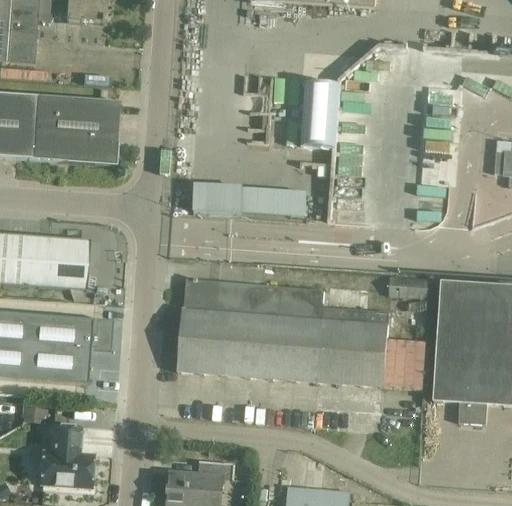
[(0,0),(0,62),(5,63),(6,61),(9,0),(0,0)]
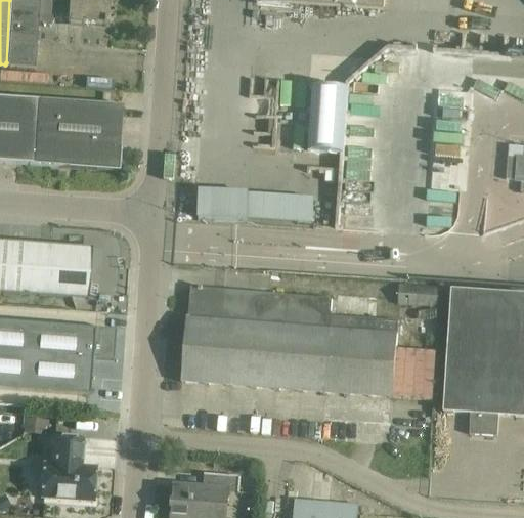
[(9,0),(6,62),(35,65),(36,42),(37,18),(53,19),(54,0),(69,0),(67,17),(107,20),(108,14),(103,14),(104,0),(9,0)]
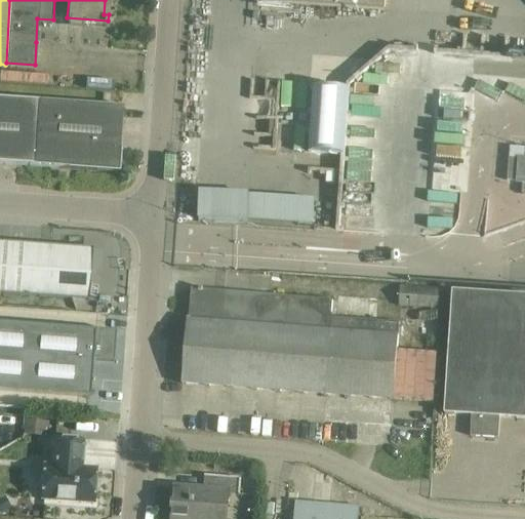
[(323,105),(322,132),(407,134),(408,90),(326,88),(326,71),(224,68),(223,102),(323,105)]
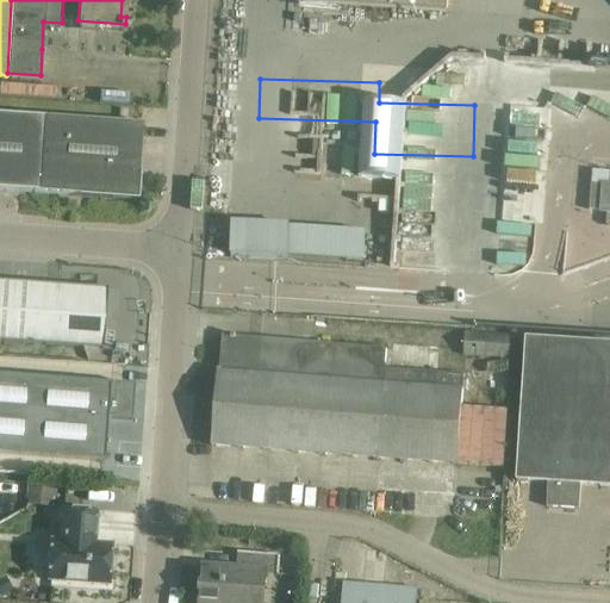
[(0,184),(38,187),(137,193),(142,120),(0,109),(0,184)]
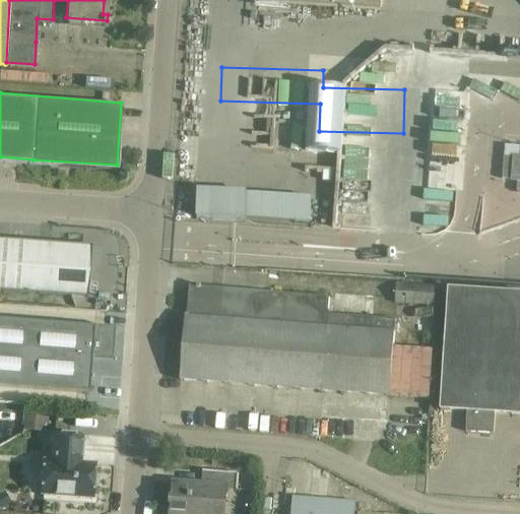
[(516,153),(513,153),(504,152),(503,174),(515,175),(516,153)]
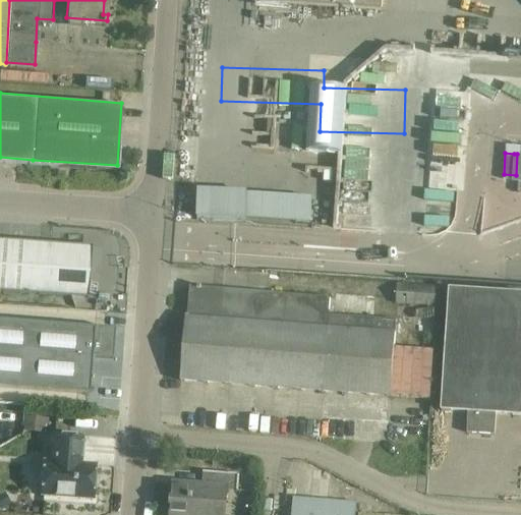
[(333,209),(334,177),(218,173),(216,204),(333,209)]
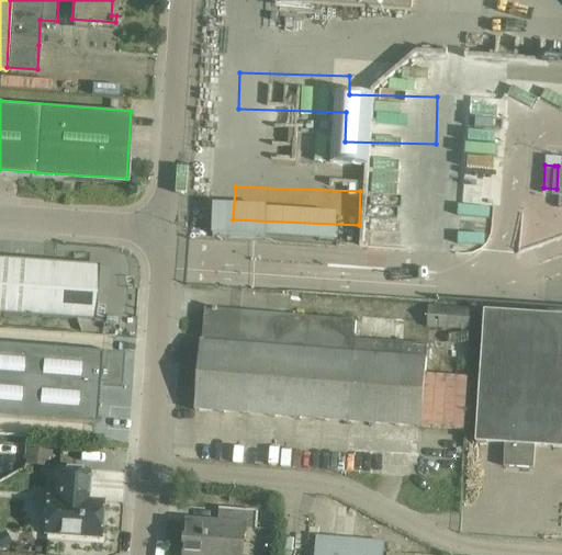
[(384,224),(405,225),(407,196),(385,195),(384,224)]
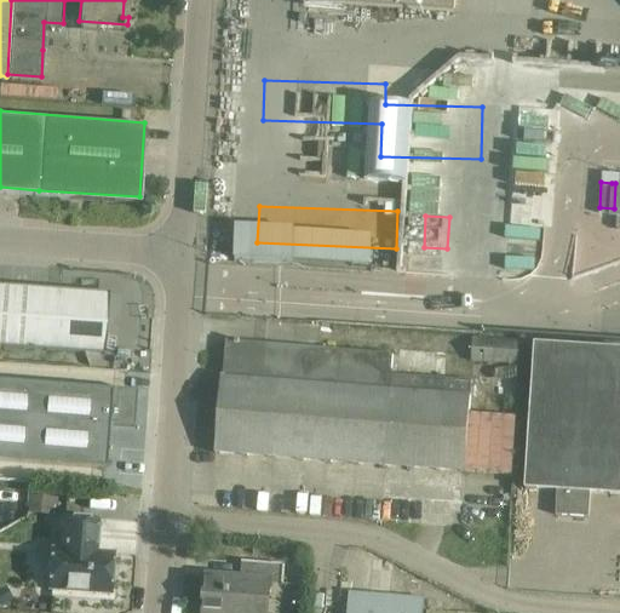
[(0,341),(103,348),(108,290),(0,281),(0,341)]
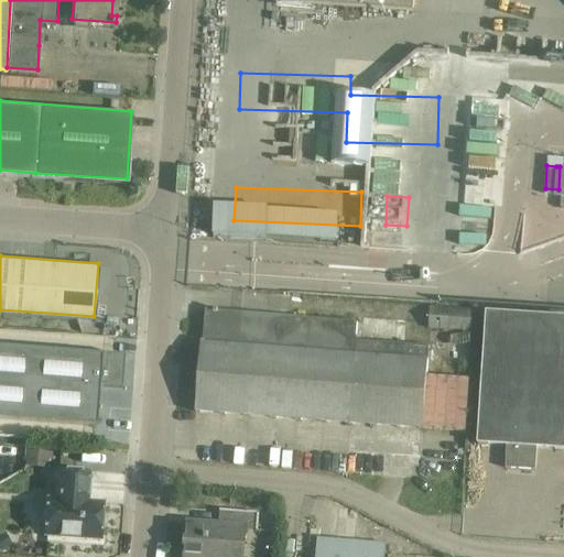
[(282,274),(310,274),(310,261),(282,262),(282,274)]
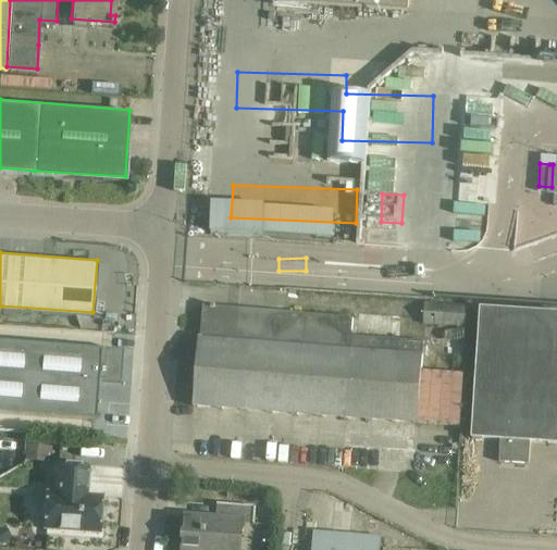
[(312,272),(341,272),(341,261),(312,261),(312,272)]
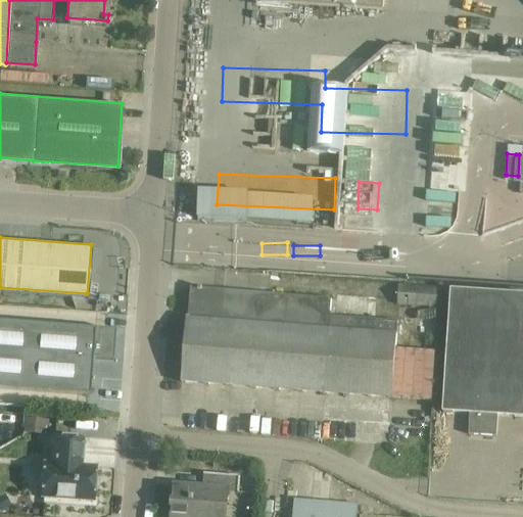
[(327,246),(326,260),(350,261),(350,247),(327,246)]
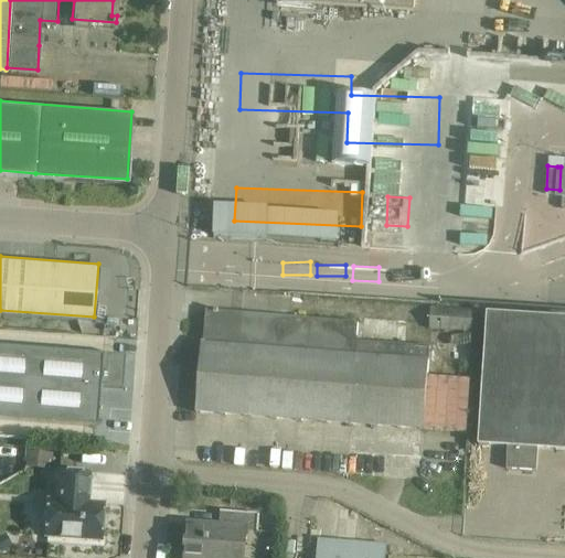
[(471,326),(472,307),(432,303),(429,324),(471,326)]
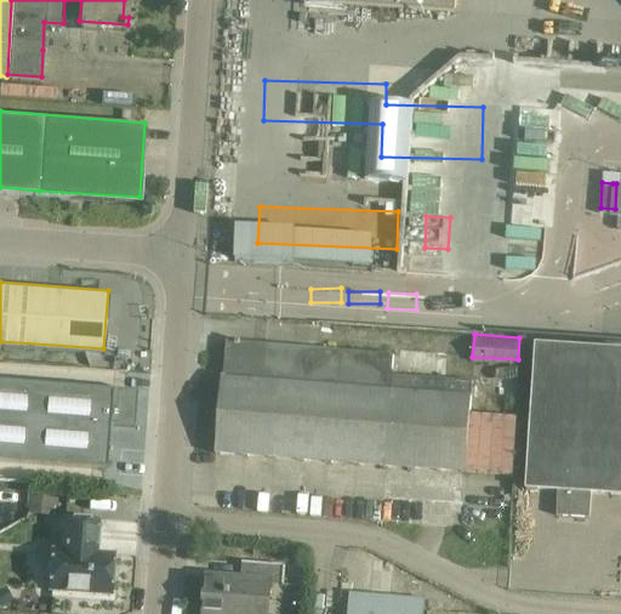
[(465,467),(466,455),(477,456),(482,392),(471,392),(472,377),(445,376),(448,348),(398,344),(398,350),(227,336),(223,371),(221,371),(216,448),(465,467)]
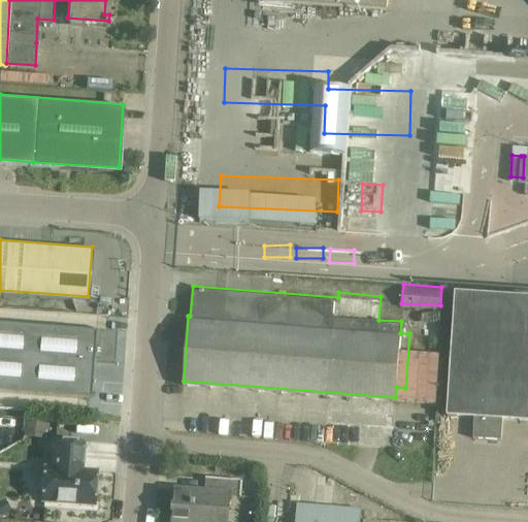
[(527,417),(527,293),(456,288),(448,412),(474,414),(473,434),(501,436),(502,416),(527,417)]
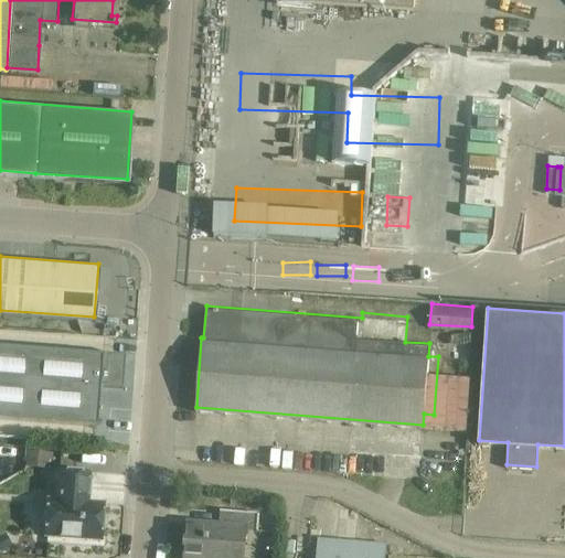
[(123,353),(100,352),(0,343),(0,414),(95,421),(98,383),(120,384),(123,353)]
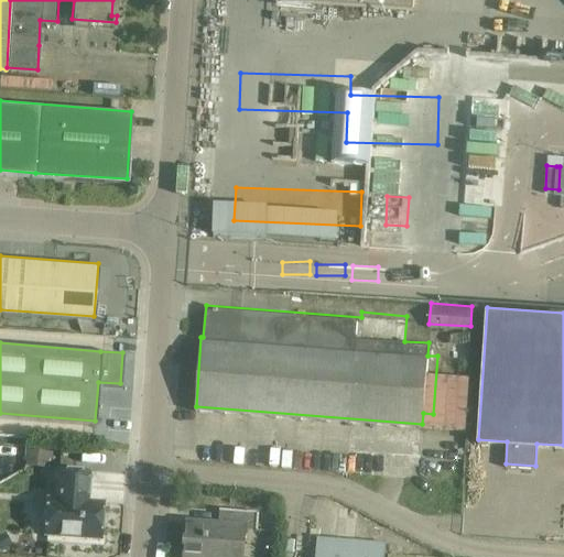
[(459,360),(481,359),(481,343),(459,343),(459,360)]
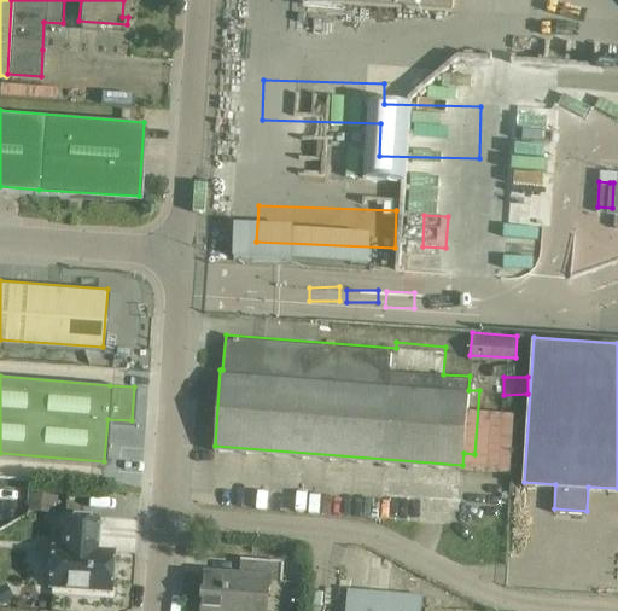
[(29,490),(28,506),(36,507),(51,508),(52,492),(29,490)]
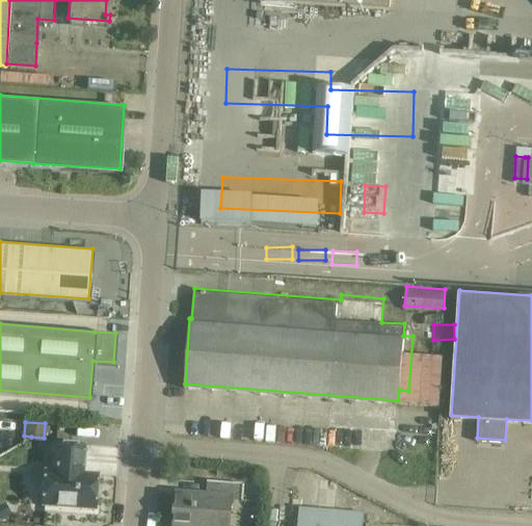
[(405,424),(405,442),(417,441),(416,424),(405,424)]
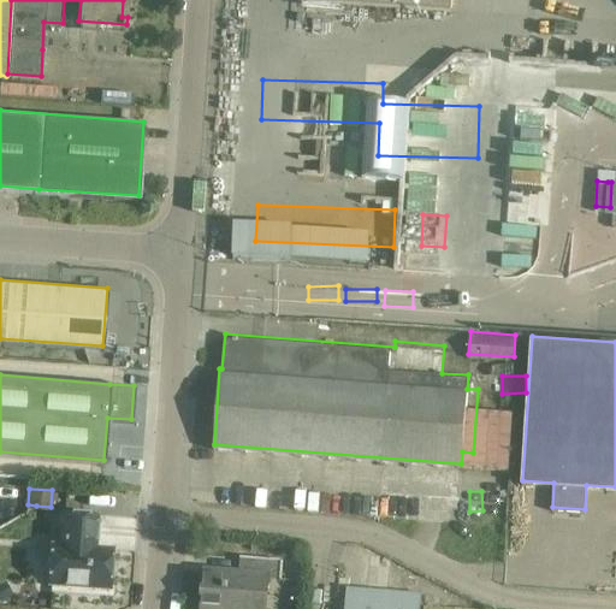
[(489,512),(526,513),(527,498),(490,497),(489,512)]
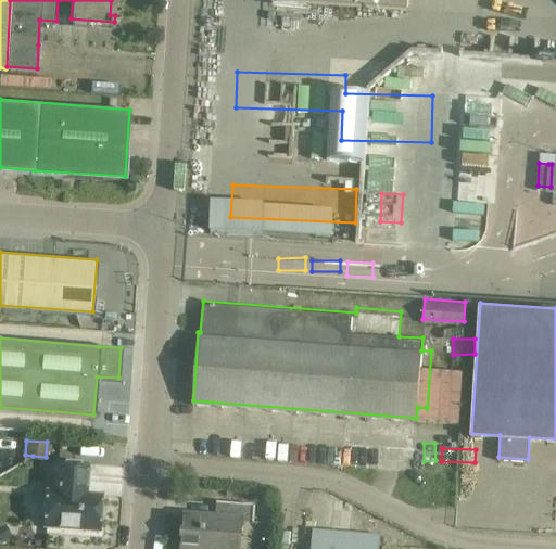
[(47,487),(45,524),(98,527),(101,492),(86,490),(88,462),(58,460),(55,488),(47,487)]
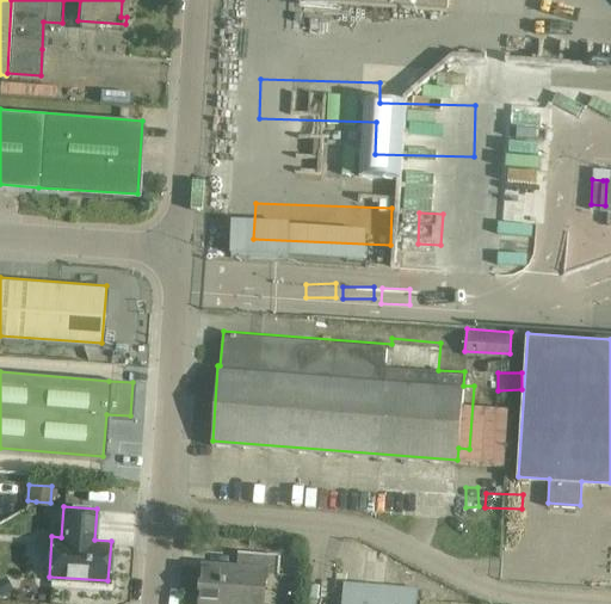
[(229,603),(263,603),(266,569),(279,571),(281,550),(240,548),(240,564),(203,561),(201,597),(230,599),(229,603)]
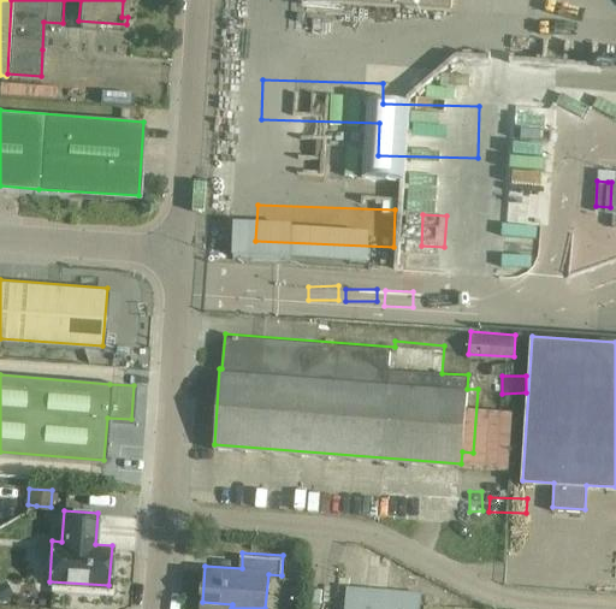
[(344,608),(420,608),(421,589),(348,583),(344,608)]
